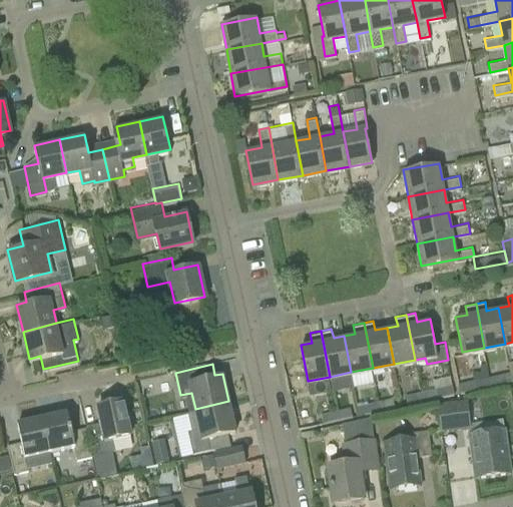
[(512,379),(510,369),(489,374),(491,384),(512,379)]
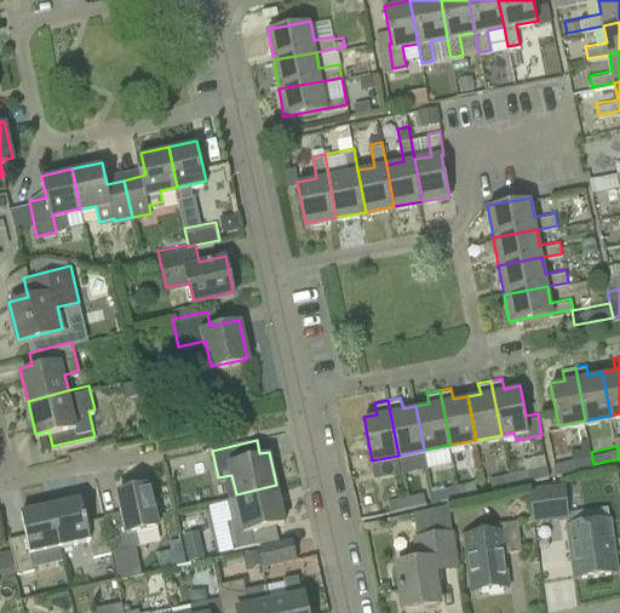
[(556,471),(593,464),(591,452),(554,460),(556,471)]
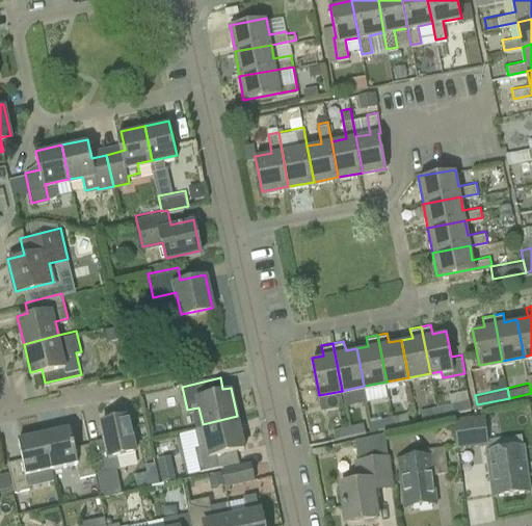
[(469,396),(436,403),(439,414),(471,406),(469,396)]
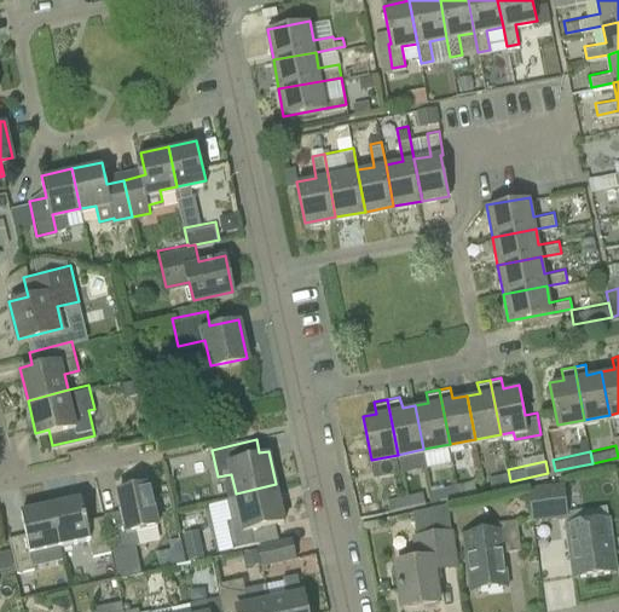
[(510,481),(508,469),(487,474),(490,485),(510,481)]
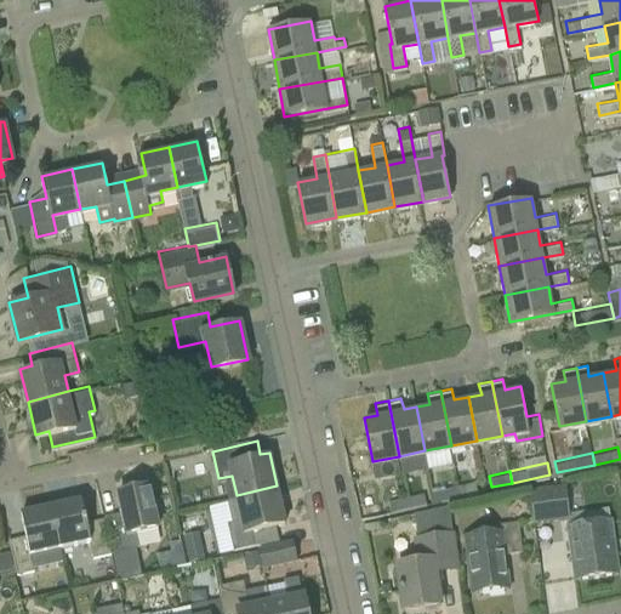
[(476,478),(459,482),(460,494),(478,490),(476,478)]
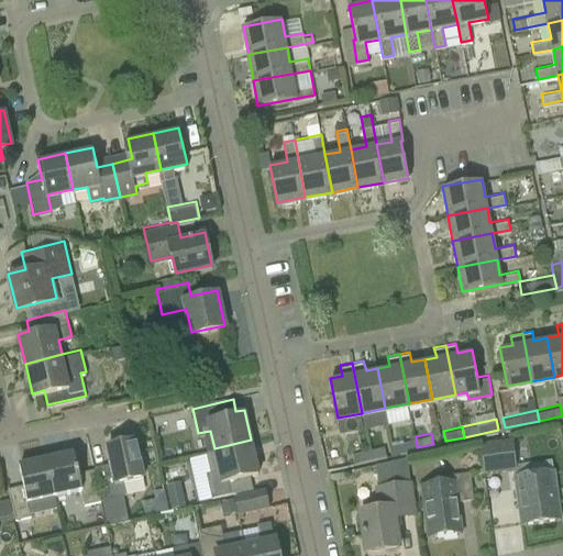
[(517,466),(512,435),(478,440),(482,469),(517,466)]
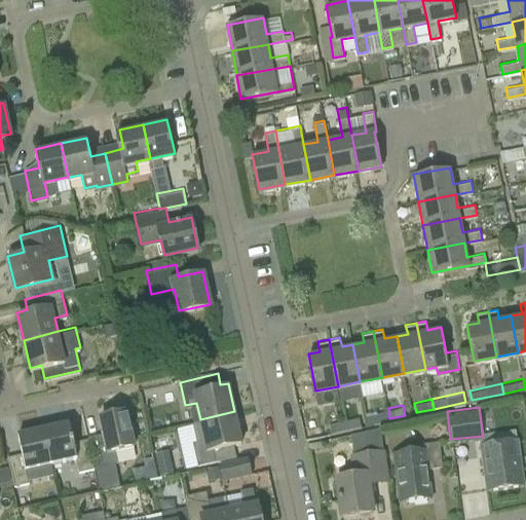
[(367,423),(389,418),(388,408),(365,414),(367,423)]
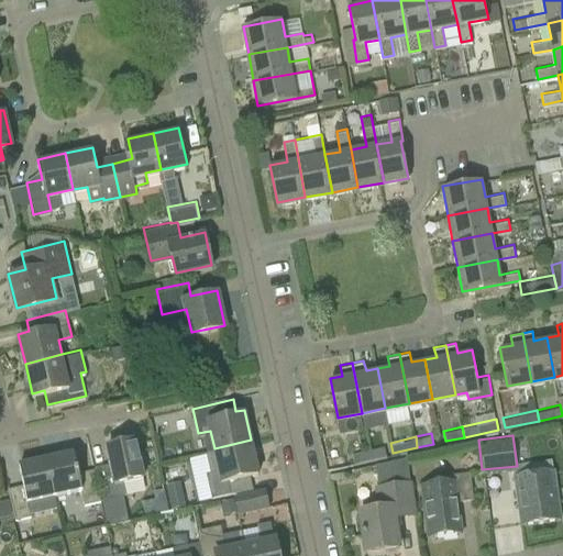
[(125,491),(123,479),(144,475),(134,437),(107,444),(111,460),(95,464),(101,496),(125,491)]
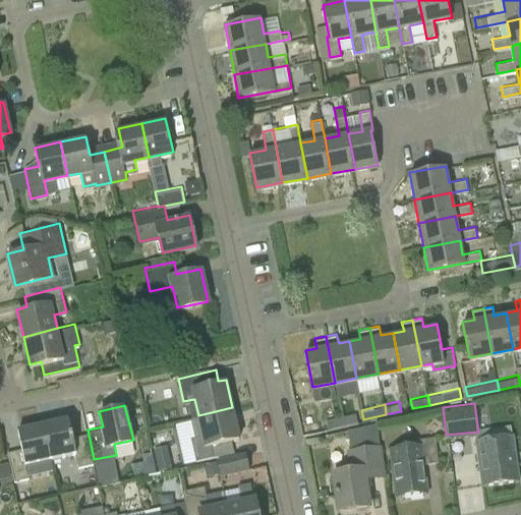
[(198,415),(198,416),(190,417),(194,435),(190,436),(195,458),(233,450),(230,437),(238,435),(232,407),(198,415)]
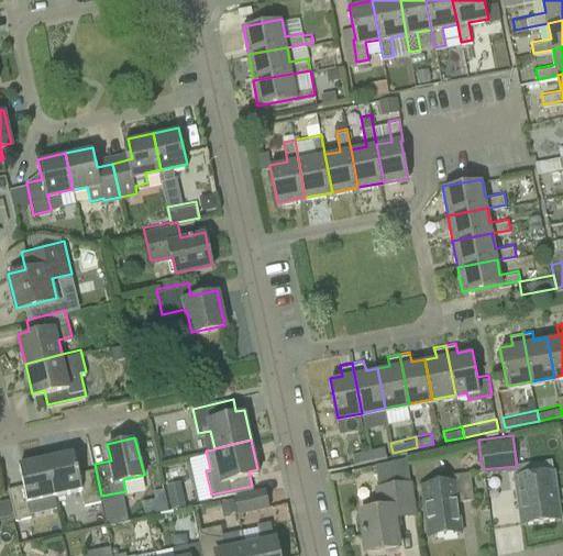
[(384,443),(368,446),(371,457),(386,454),(384,443)]
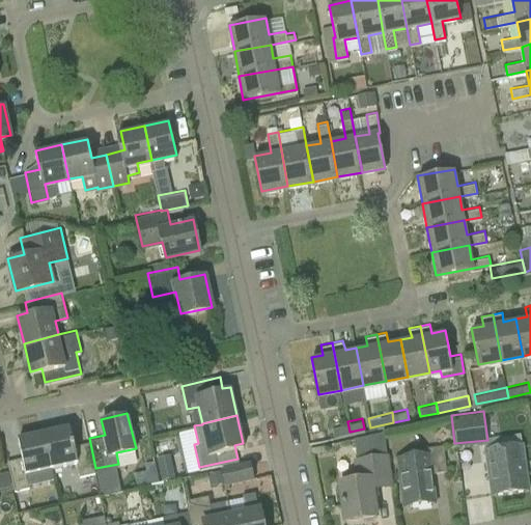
[(333,436),(350,432),(347,421),(331,425),(333,436)]
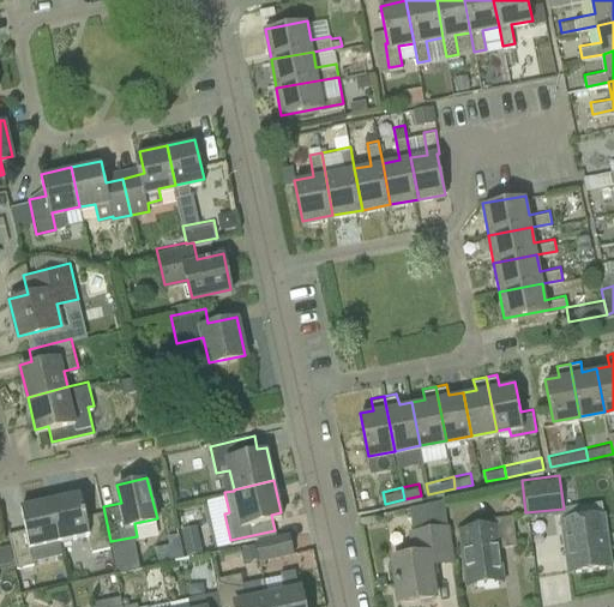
[(80,491),(50,498),(60,538),(88,530),(91,547),(109,544),(103,509),(86,514),(80,491)]
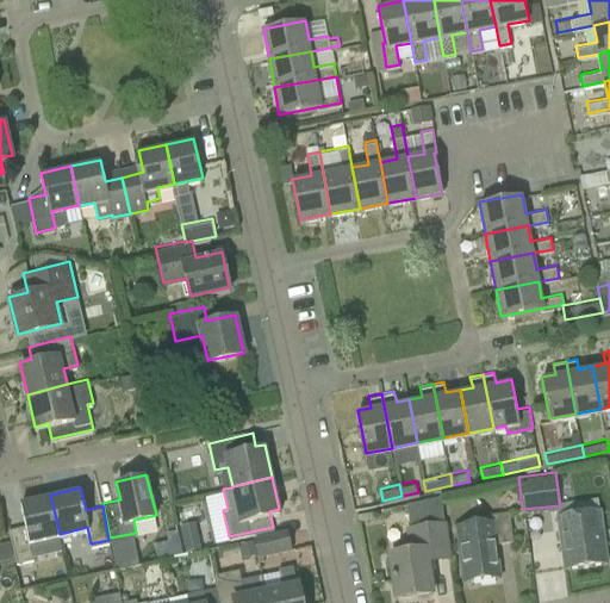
[(405,524),(409,549),(390,553),(396,595),(431,590),(429,567),(434,567),(434,559),(452,557),(448,518),(444,518),(441,493),(406,501),(409,523),(405,524)]
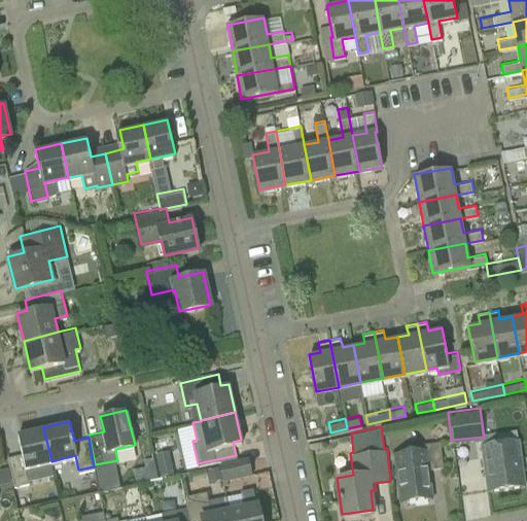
[(51,461),(43,427),(18,432),(22,452),(6,455),(13,484),(29,480),(29,478),(54,473),(51,461)]
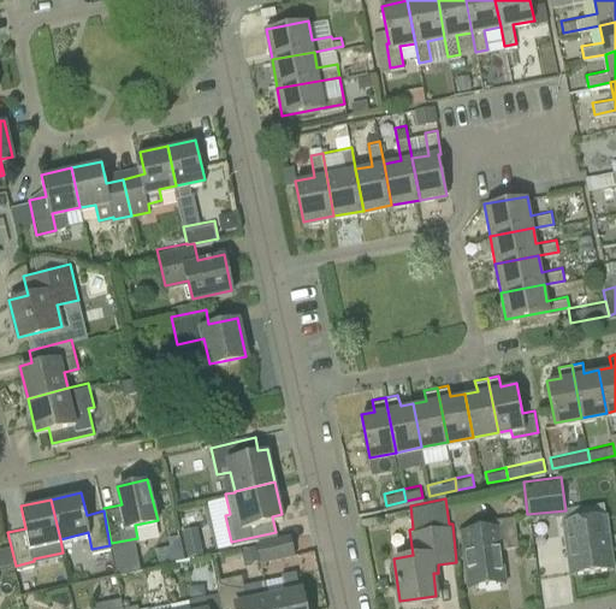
[(563,516),(570,571),(614,565),(606,510),(563,516)]
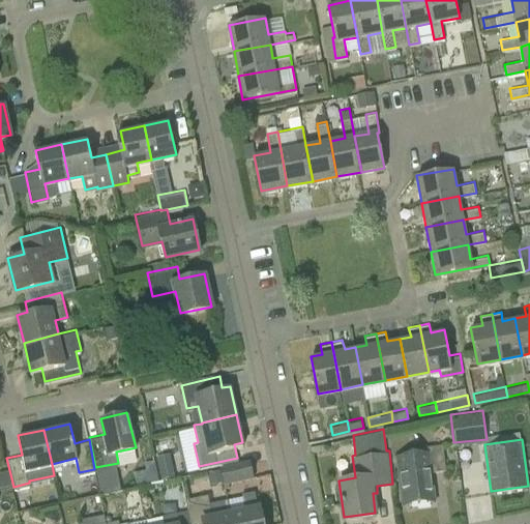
[(435,498),(431,469),(445,467),(442,442),(427,444),(427,448),(396,453),(403,502),(435,498)]
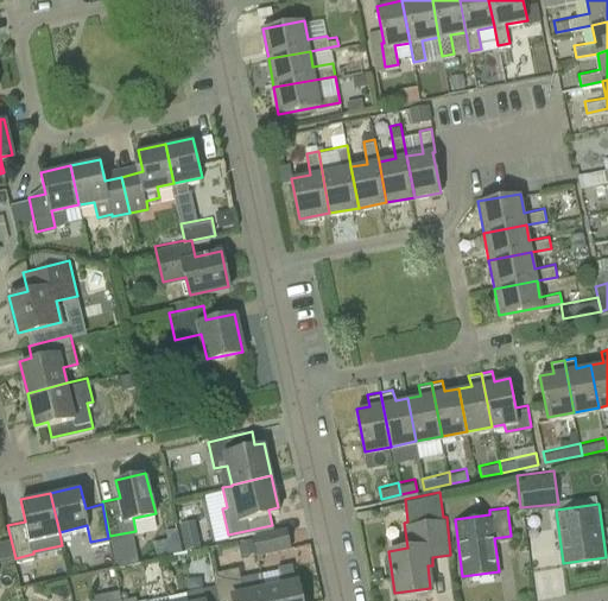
[(182,518),(185,542),(201,541),(196,516),(182,518)]
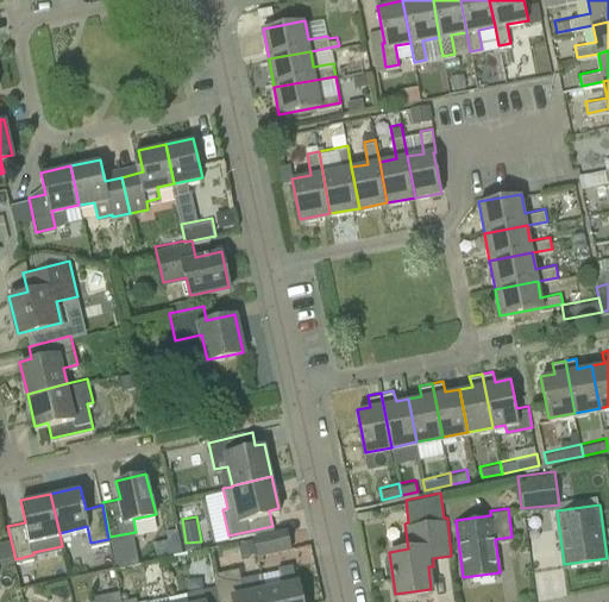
[(257,553),(290,547),(287,526),(252,533),(252,537),(257,553)]
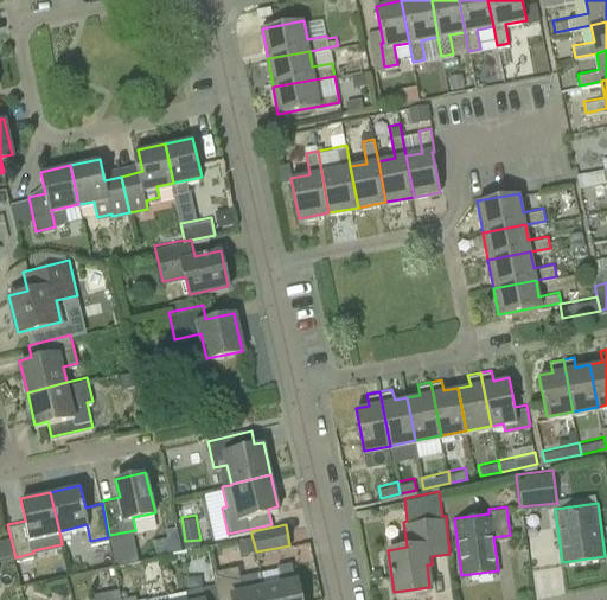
[(281,581),(262,586),(266,599),(301,599),(296,579),(295,579),(291,560),(276,562),(281,581)]
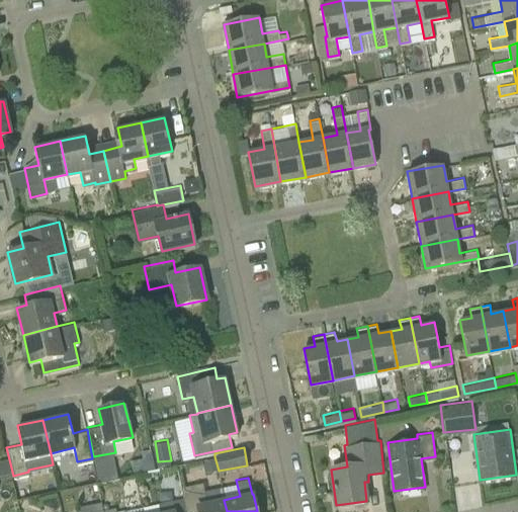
[(227,511),(224,500),(207,503),(202,481),(180,486),(182,496),(186,511),(198,510),(198,511),(227,511)]
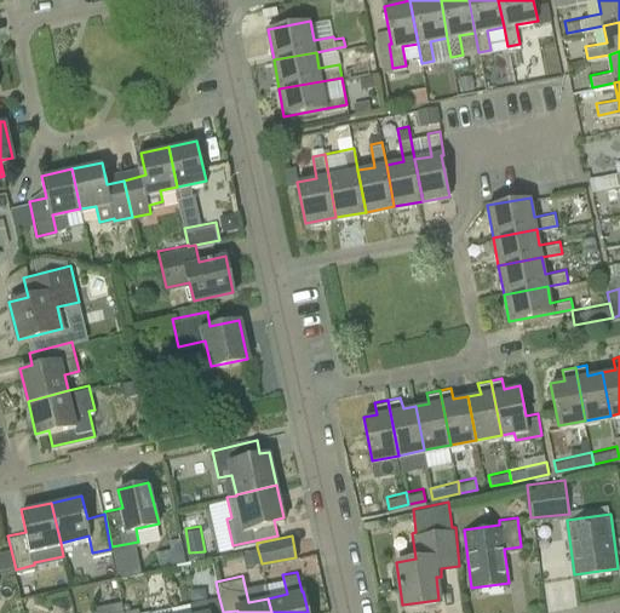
[(176,612),(223,612),(218,594),(189,601),(191,609),(176,612)]
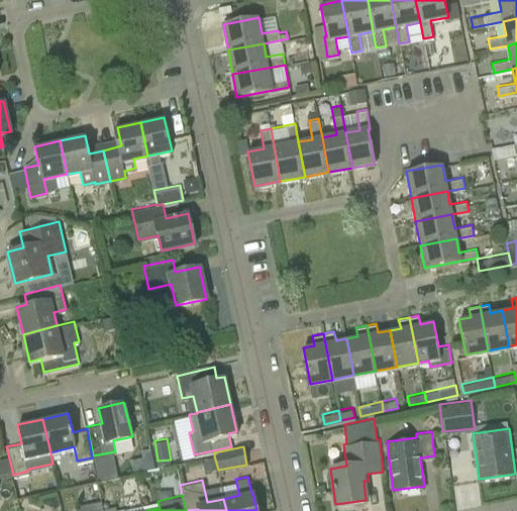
[(80,510),(103,510),(103,507),(101,499),(79,504),(80,510)]
